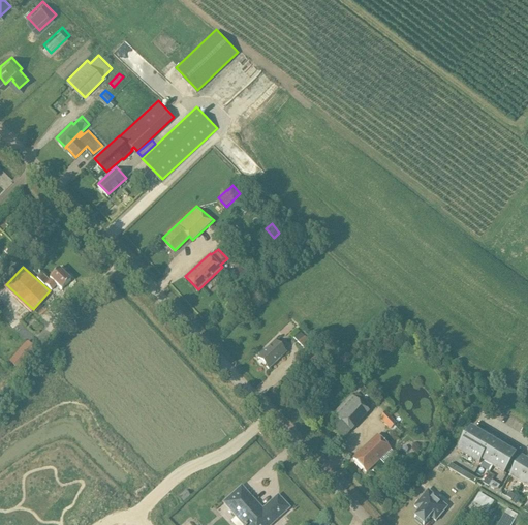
[(51,277),(47,281),(53,287),(58,282),(63,287),(71,278),(60,267),(50,276),(51,277)]
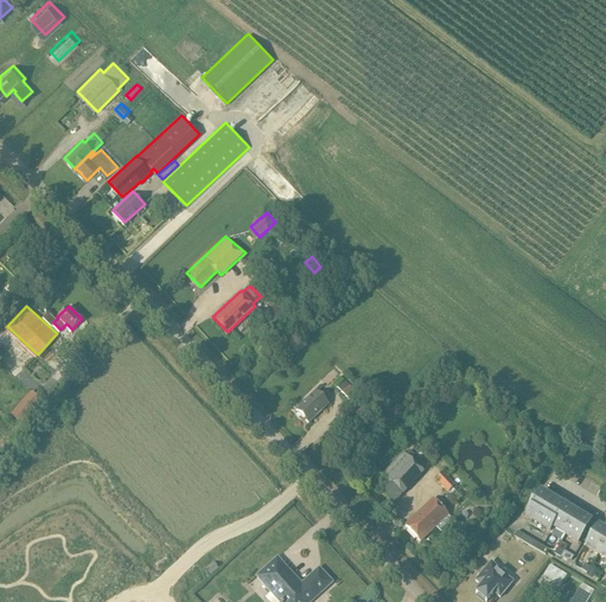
[(351,383),(345,377),(338,384),(353,399),(361,391),(352,382),(351,383)]
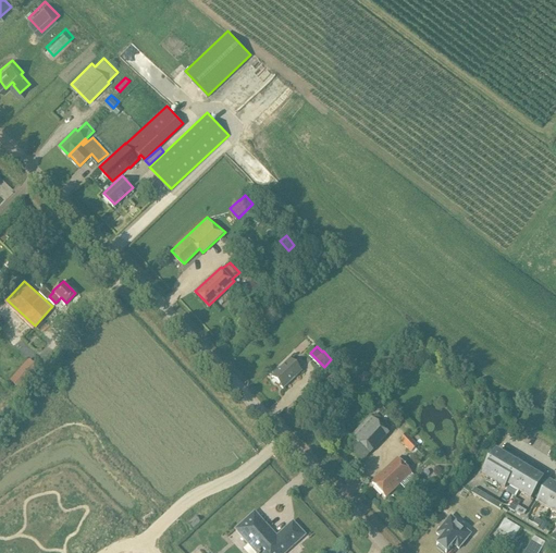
[(301,369),(292,357),(272,375),(283,385),(301,369)]
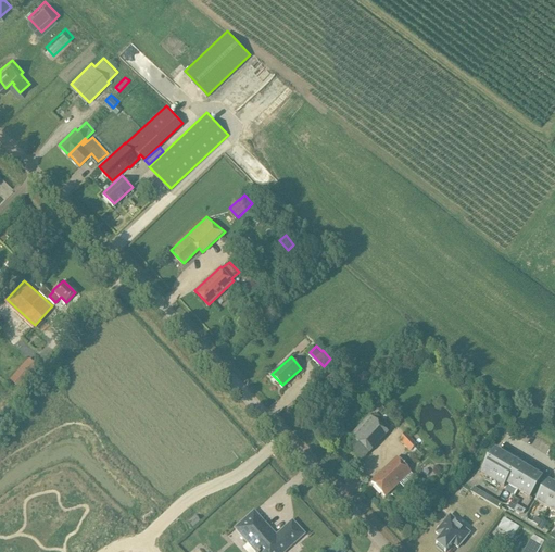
[(325,376),(331,385),(337,380),(330,372),(325,376)]
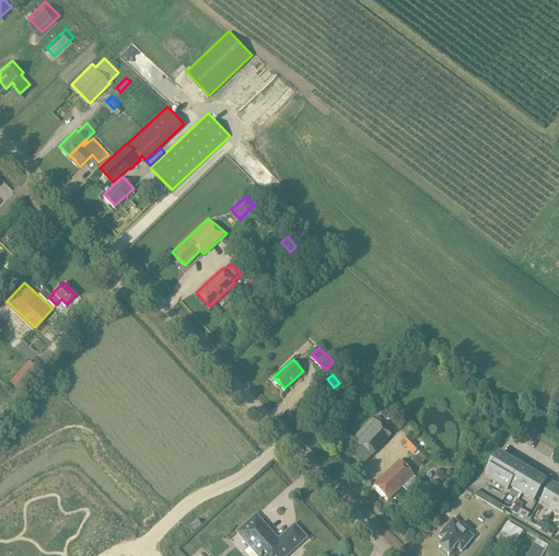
[(295,401),(311,384),(303,378),(288,394),(295,401)]
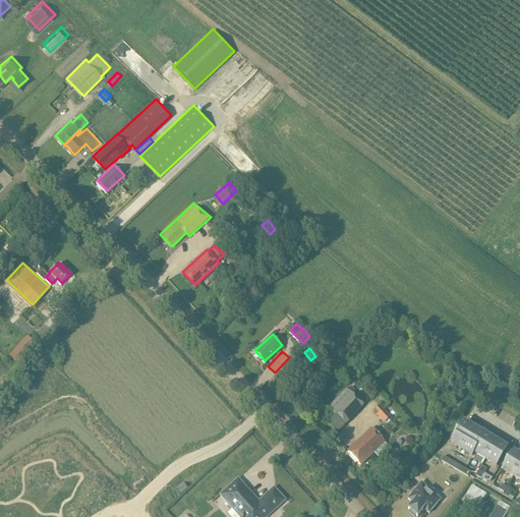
[(367,399),(352,384),(349,387),(347,385),(329,405),(336,411),(330,417),(341,427),(346,421),(347,422),(364,403),(364,402),(367,399)]
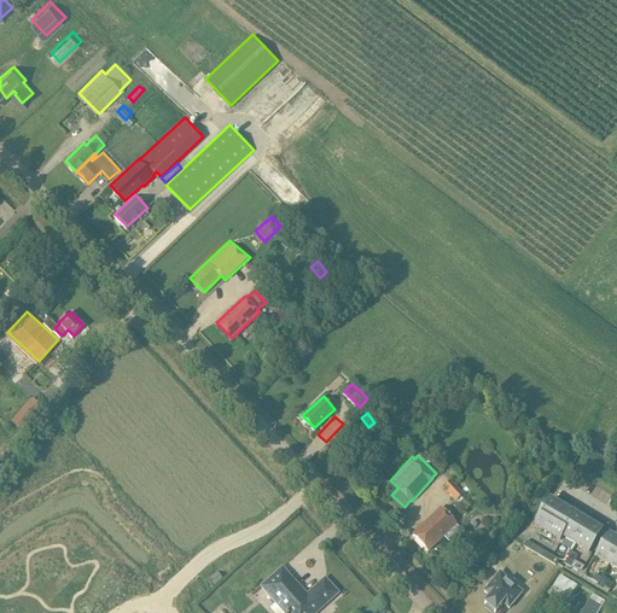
[(444,485),(457,498),(465,490),(452,477),(444,485)]
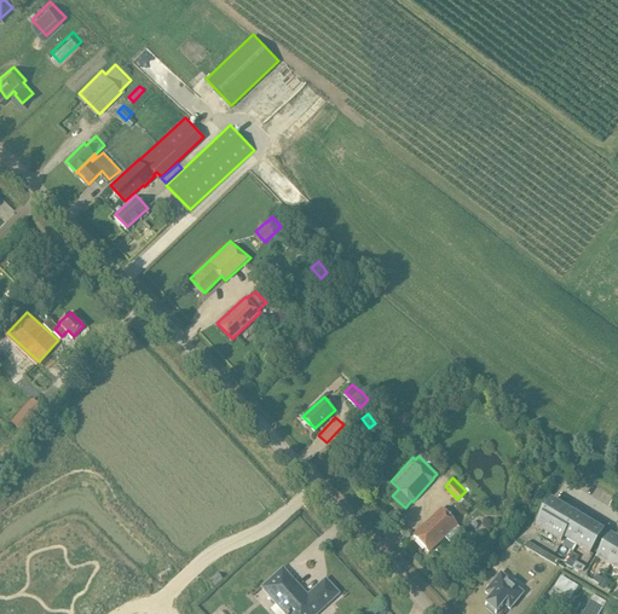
[(554,497),(538,525),(564,539),(566,536),(591,551),(605,528),(554,497)]
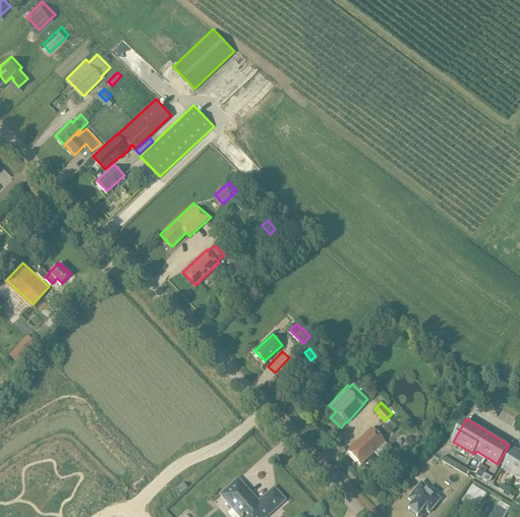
[(349,449),(361,462),(374,449),(379,453),(389,444),(385,440),(372,426),(349,449)]
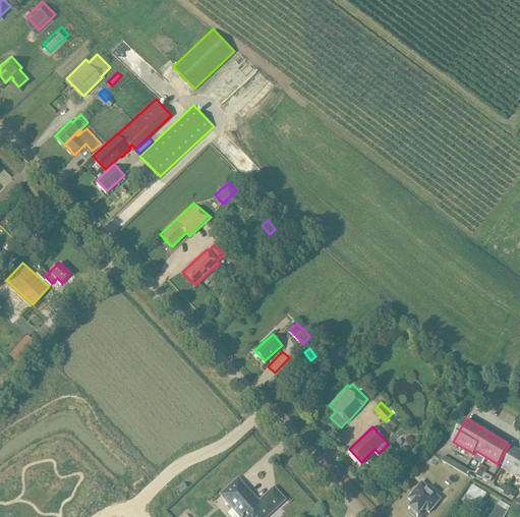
[(506,467),(519,475),(519,450),(517,449),(506,467)]
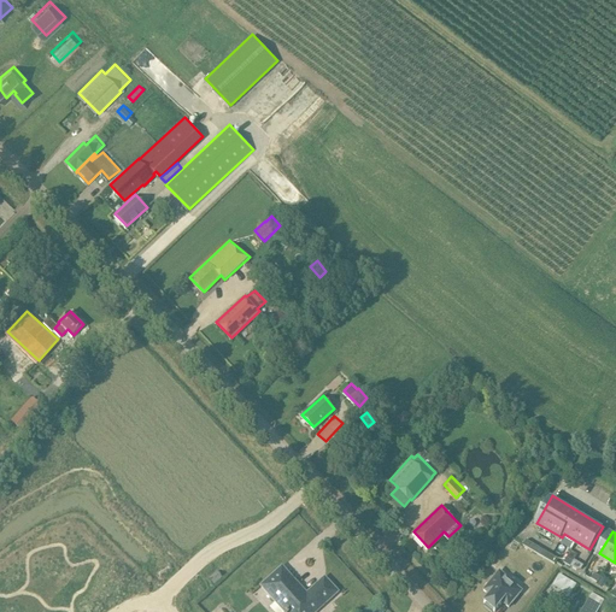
[(515,536),(505,548),(540,575),(550,564),(515,536)]
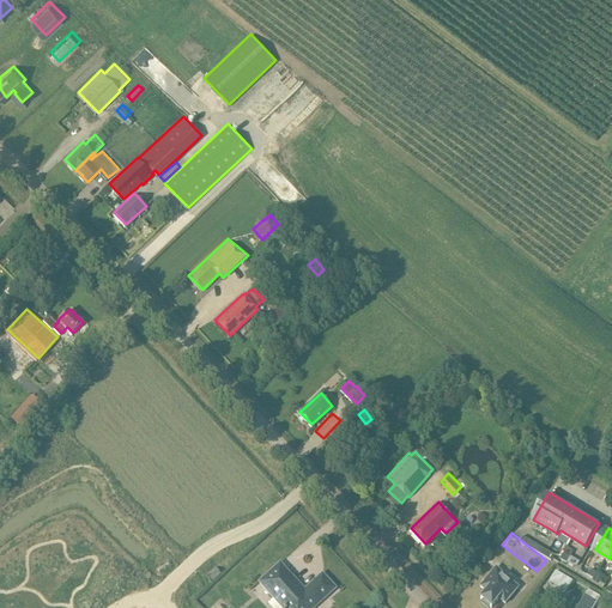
[(521,539),(533,546),(537,540),(525,533),(521,539)]
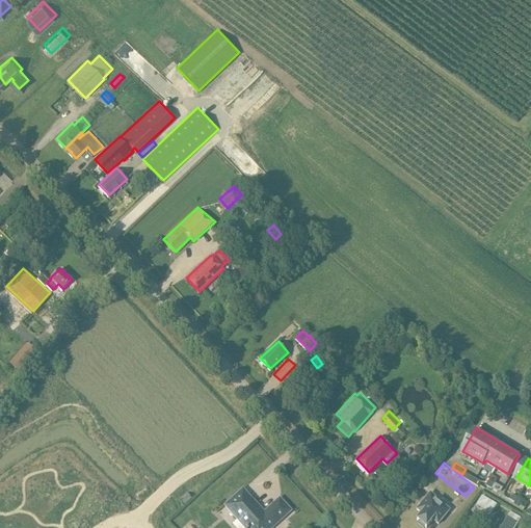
[(462,474),(474,480),(477,476),(466,469),(462,474)]
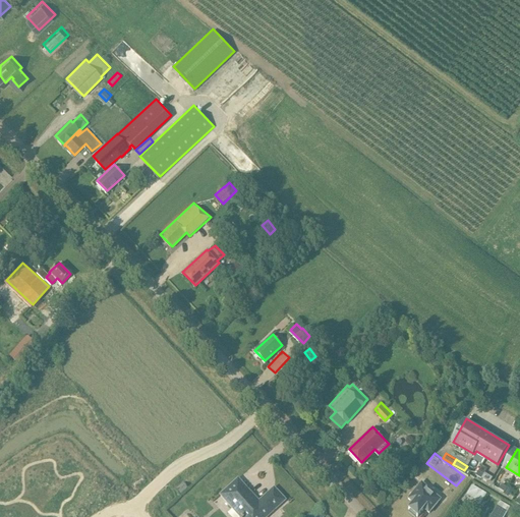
[(488,478),(493,477),(494,476),(479,468),(477,472),(482,476),(483,475),(488,478)]
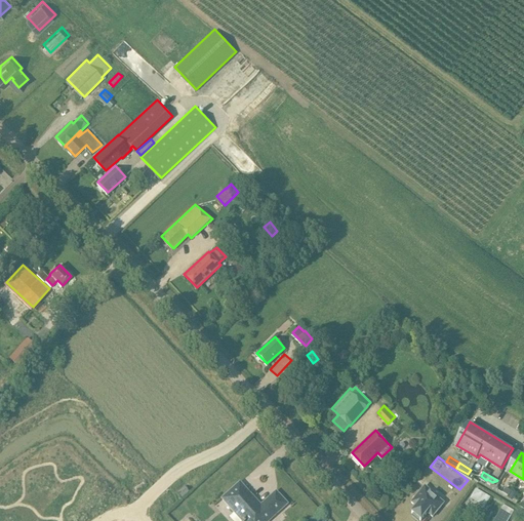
[(262,503),(241,480),(223,496),(245,520),(266,520),(288,502),(277,489),(262,503)]
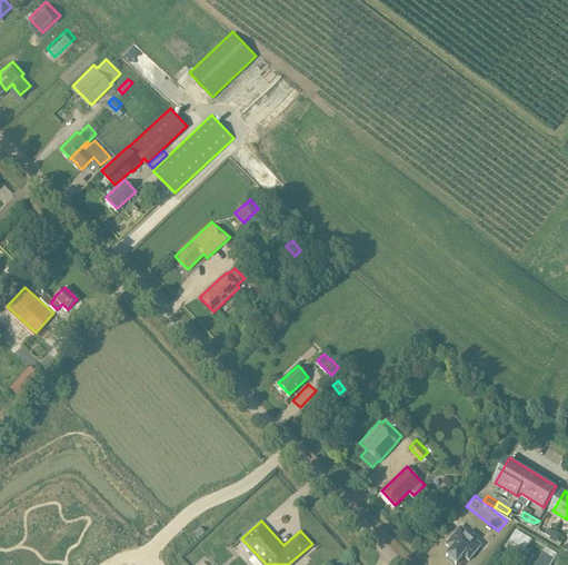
[(470,557),(482,543),(476,537),(475,538),(466,532),(467,529),(461,524),(446,542),(452,546),(447,553),(448,554),(447,555),(455,562),(456,561),(457,562),(465,553),(470,557)]
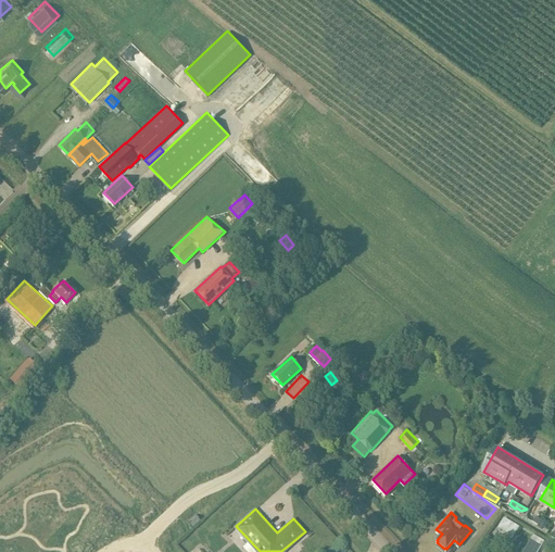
[(201,518),(197,513),(188,521),(193,526),(201,518)]
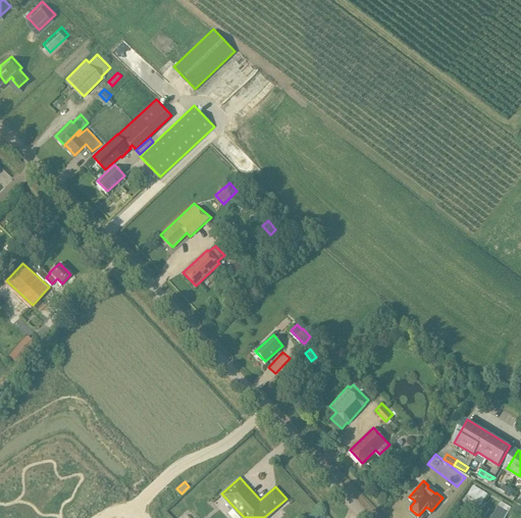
[(489,491),(474,482),(469,493),(483,501),(489,491)]
